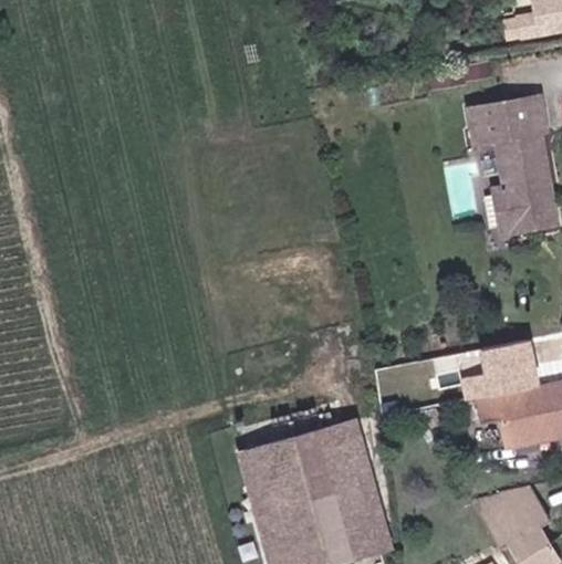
[(528,0),(531,12),(513,16),(516,34),(561,25),(561,0),(528,0)]
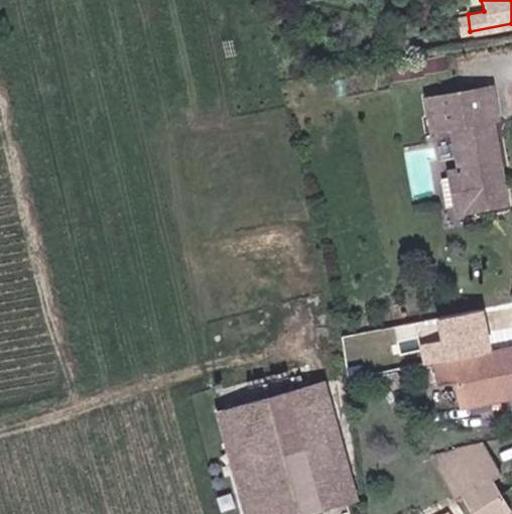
[(494,118),(489,87),(423,98),(429,128),(449,125),(457,168),(446,170),(454,210),(503,202),(489,119),(494,118)]
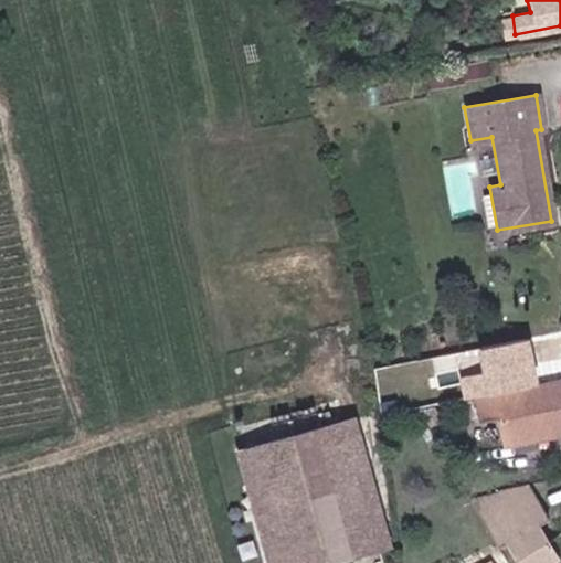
[(468,400),(540,384),(536,362),(530,337),(480,348),(486,373),(463,378),(468,400)]
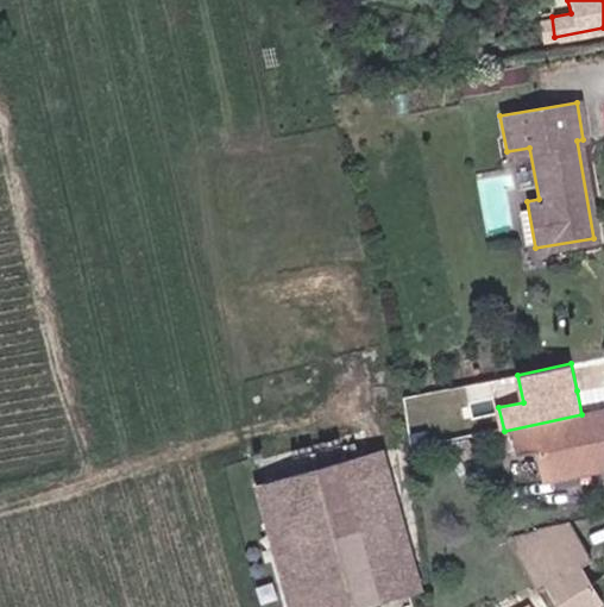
[(603,470),(603,408),(582,414),(510,430),(516,457),(536,454),(543,485),(603,470)]
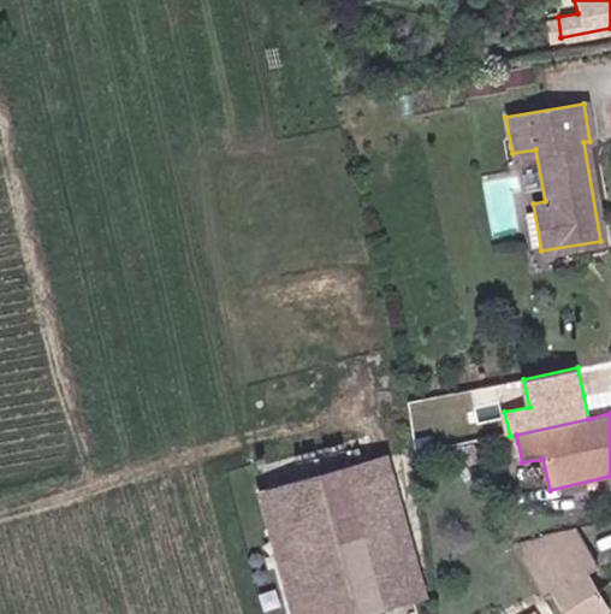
[(387,456),(264,491),(298,613),(357,613),(427,595),(387,456)]
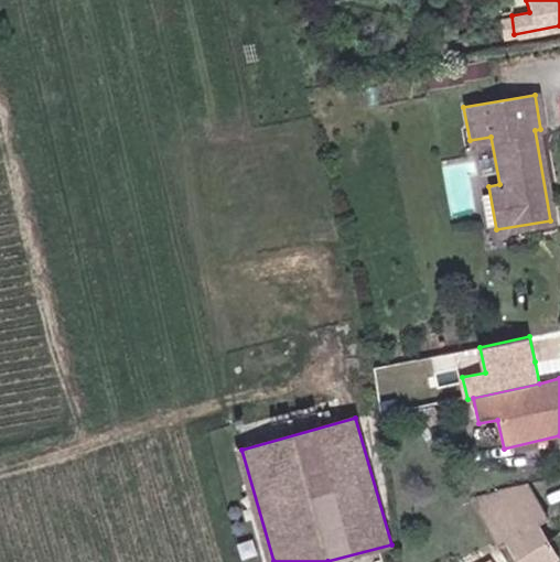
[(508,492),(469,499),(495,548),(507,542),(517,561),(548,561),(553,559),(538,522),(547,517),(528,482),(507,486),(508,492)]
